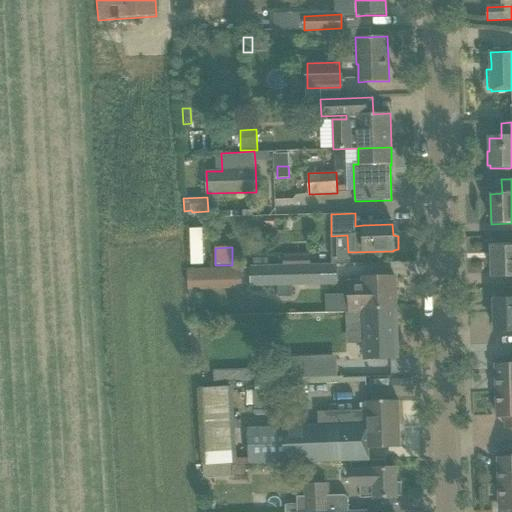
[(511,247),(492,249),(493,277),(511,276),(511,247)]
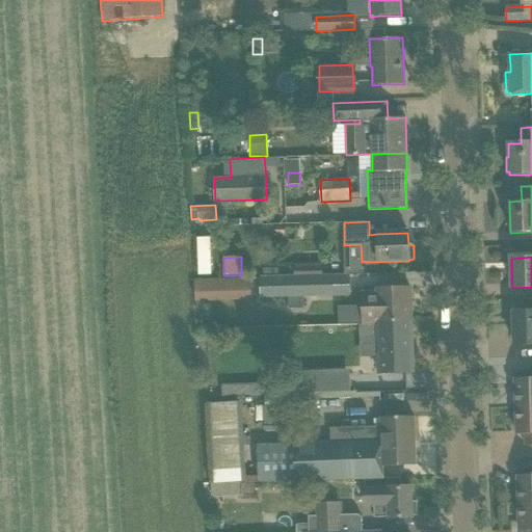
[(296,264),(296,275),(322,274),(322,263),(296,264)]
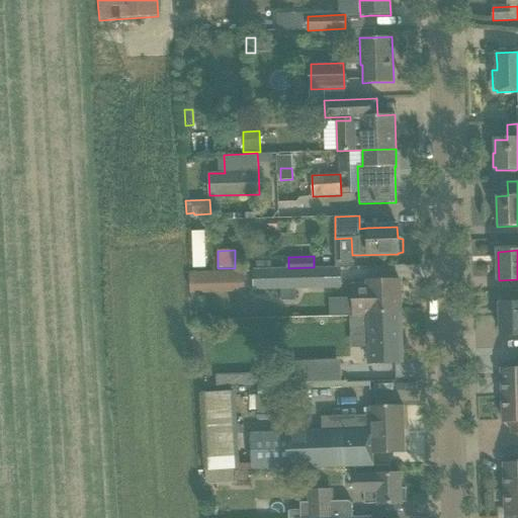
[(281,289),(281,300),(295,299),(295,289),(340,288),(340,267),(314,267),(288,268),(253,269),(254,290),(281,289)]
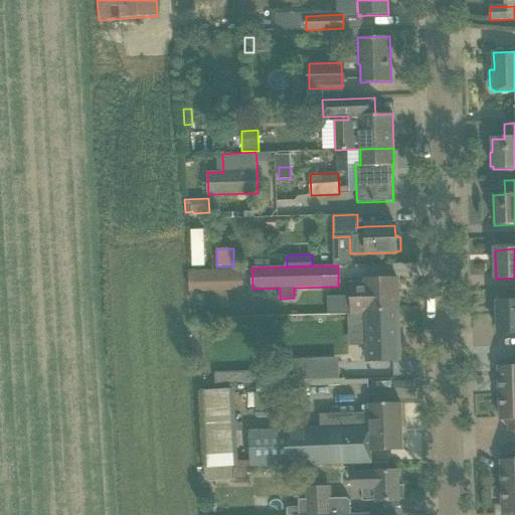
[(189,291),(190,291),(222,290),(221,270),(189,271),(188,271),(189,291)]
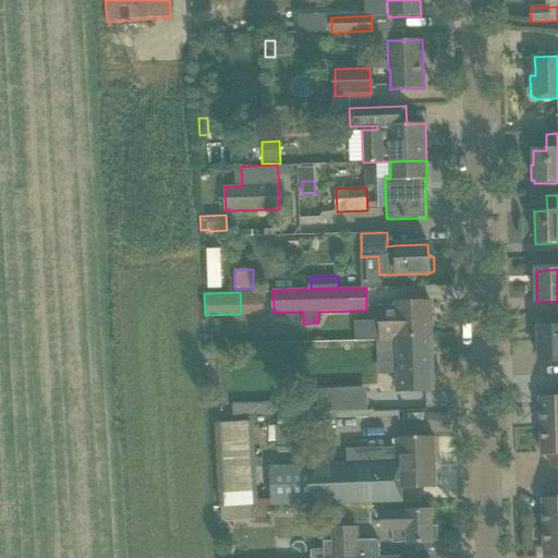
[(381,306),(383,341),(396,340),(431,339),(429,302),(393,303),(395,305),(381,306)]
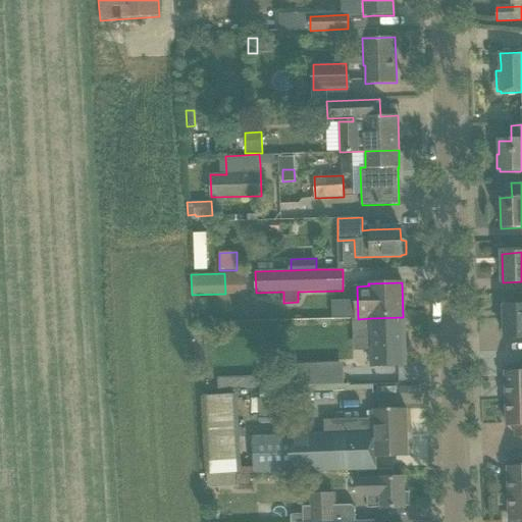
[(521,305),(504,306),(505,338),(521,337),(521,305)]
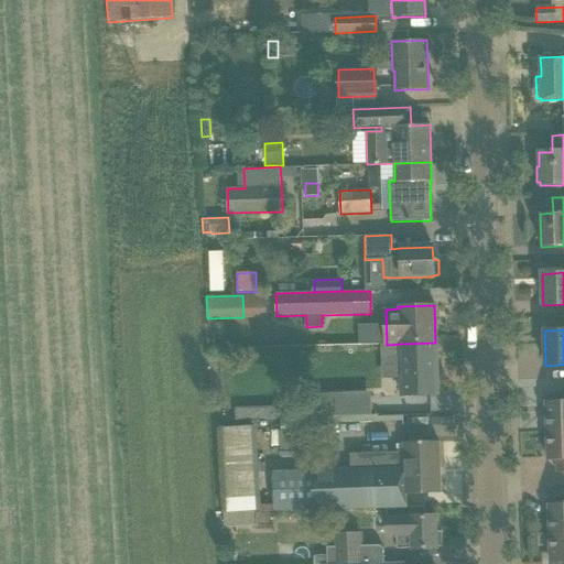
[(437,394),(435,343),(400,344),(402,396),(437,394)]
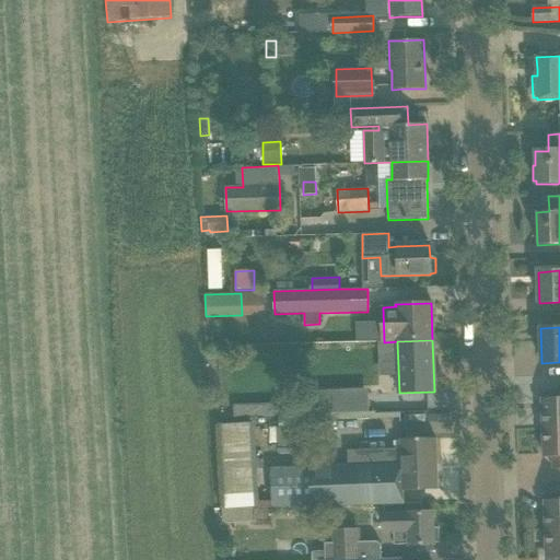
[(559,397),(543,398),(543,428),(559,427),(559,385),(559,389),(559,397)]
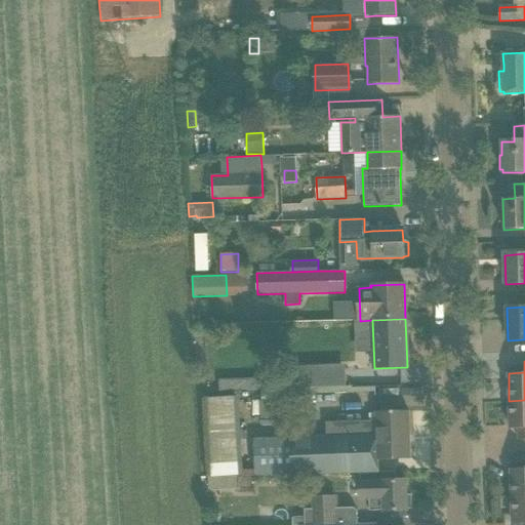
[(281,389),(346,386),(345,365),(280,367),(281,389)]
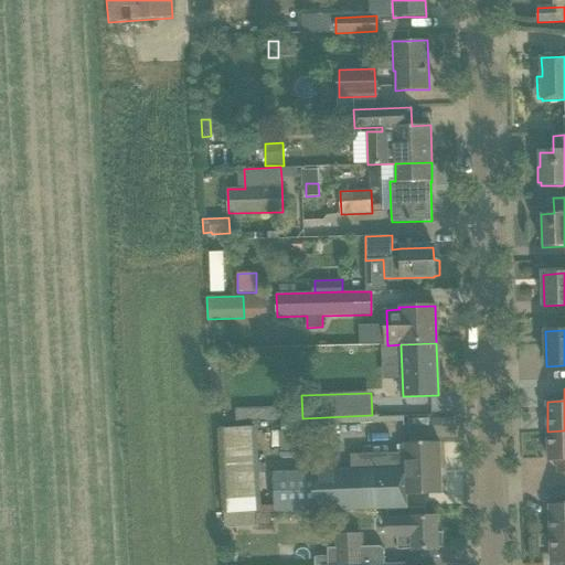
[(284,420),(285,457),(310,457),(309,419),(284,420)]
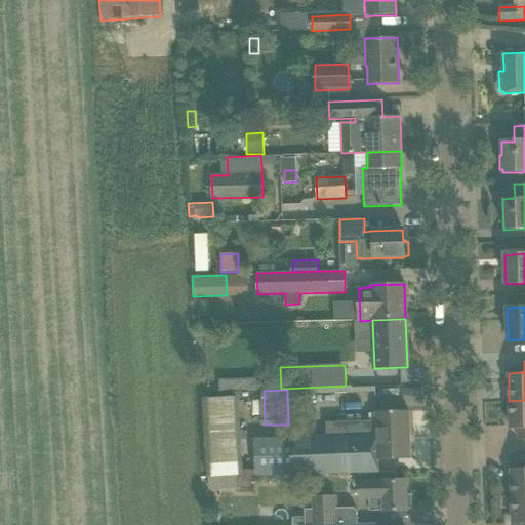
[(208,397),(211,477),(239,476),(236,396),(208,397)]
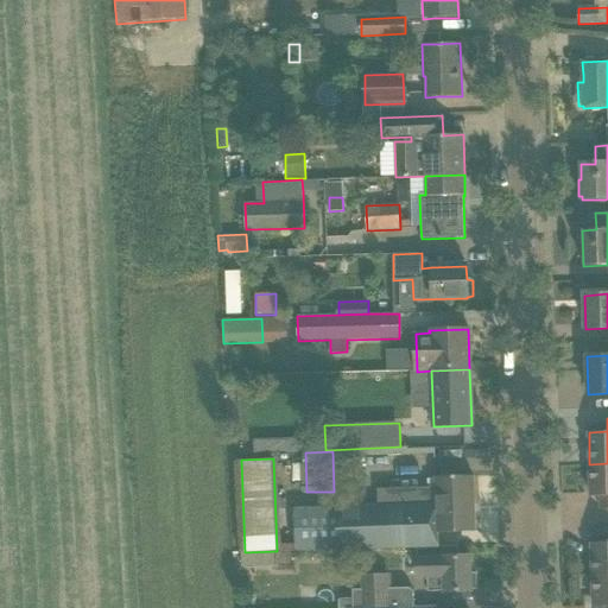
[(600,511),(607,510),(607,463),(589,464),(590,496),(600,496),(600,511)]
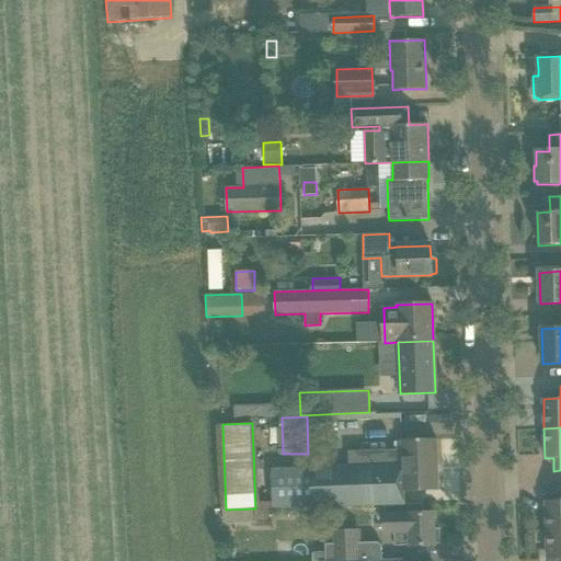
[(356,465),(309,467),(309,468),(311,507),(384,505),(393,504),(404,504),(404,492),(415,491),(438,491),(436,439),(413,441),(401,441),(402,464),(356,465)]
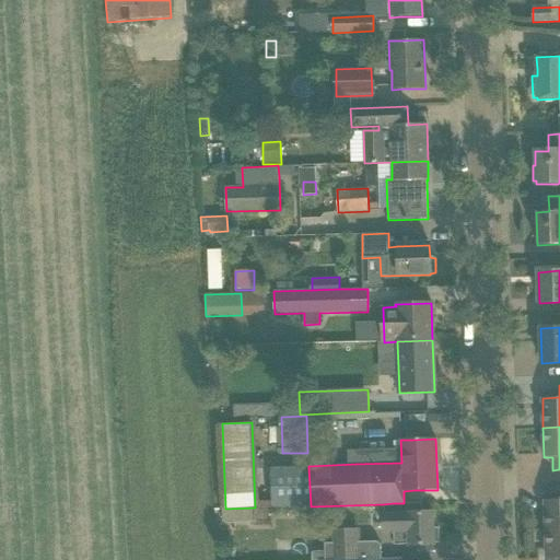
[(280,467),(282,500),(298,499),(295,466),(280,467)]
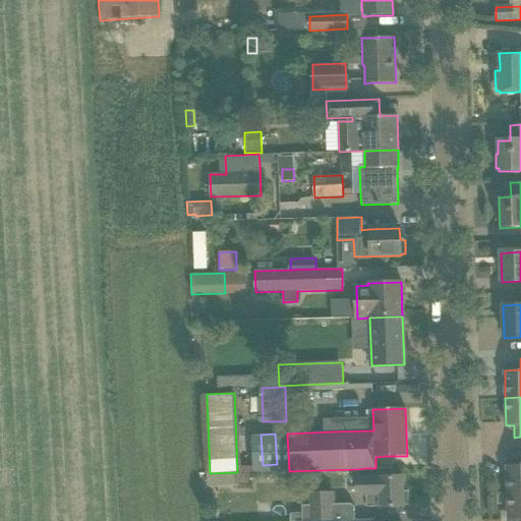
[(511,465),(507,466),(508,494),(512,493),(520,493),(520,454),(511,454),(511,465)]
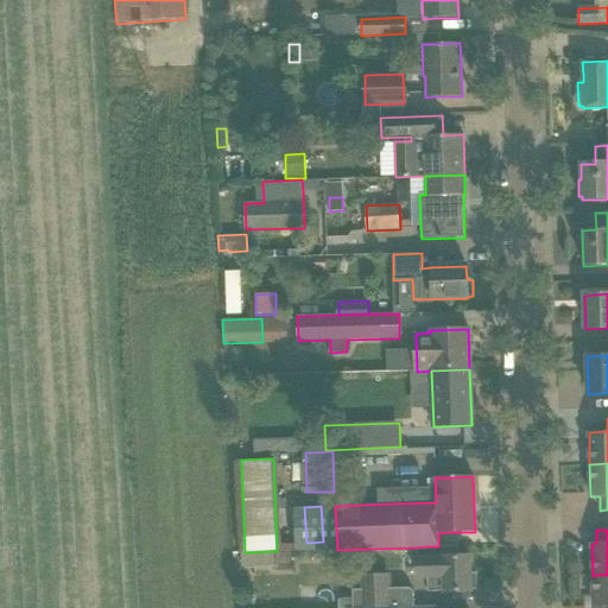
[(458,557),(458,545),(438,546),(426,546),(416,548),(417,577),(428,577),(428,591),(443,591),(443,593),(472,591),(472,589),(476,589),(475,574),(470,574),(470,557),(458,557)]
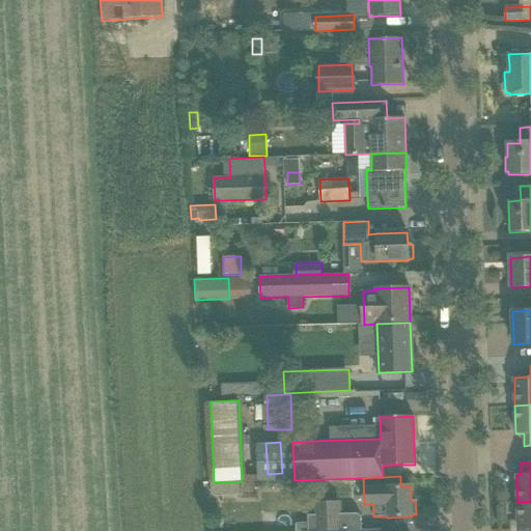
[(254,481),(239,481),(239,495),(255,495),(254,481)]
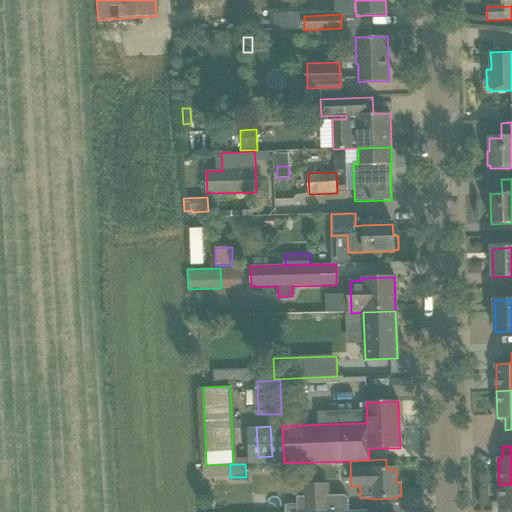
[(511,511),(511,484),(499,485),(500,511),(511,511)]
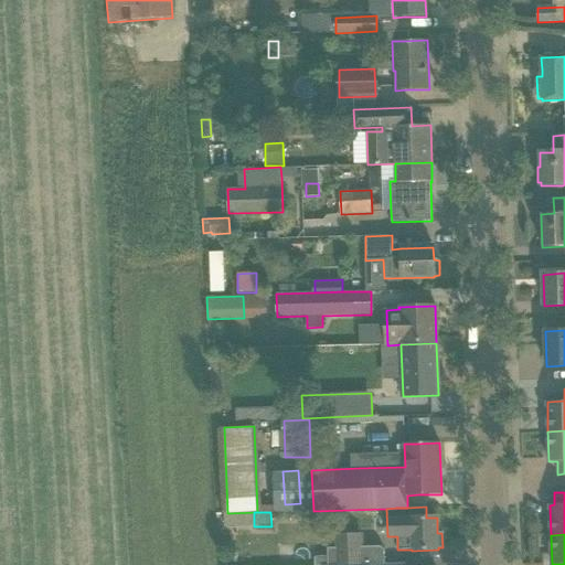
[(348,564),(372,564),(372,547),(327,548),(328,556),(315,557),(315,564),(348,564)]
